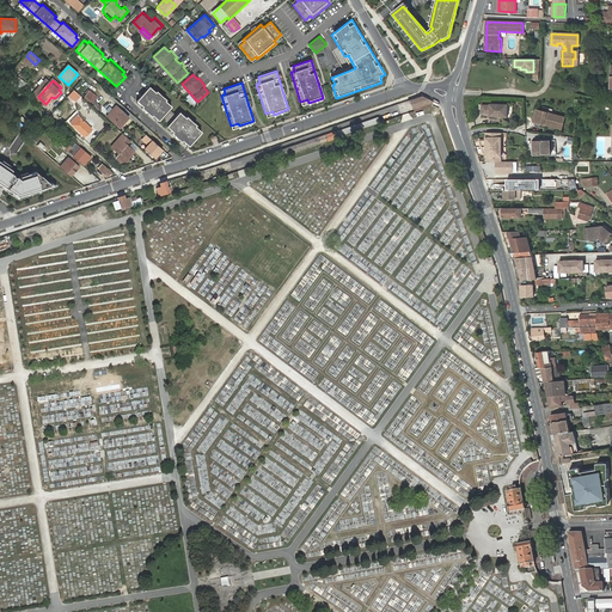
[(158,120),(171,105),(164,99),(165,98),(157,91),(155,92),(148,86),(136,101),(142,105),(141,106),(151,115),(152,114),(158,120)]
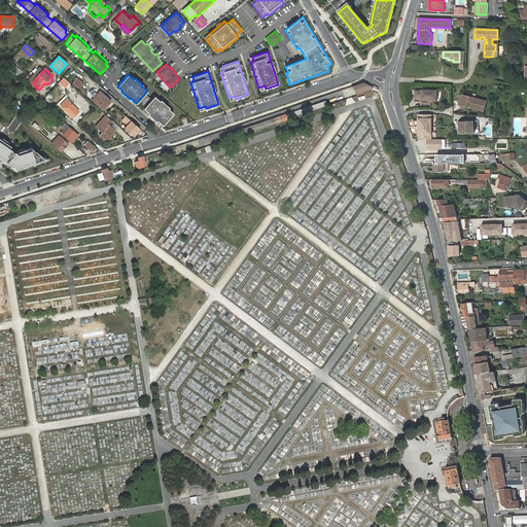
[(66,89),(70,83),(64,77),(60,82),(66,89)]
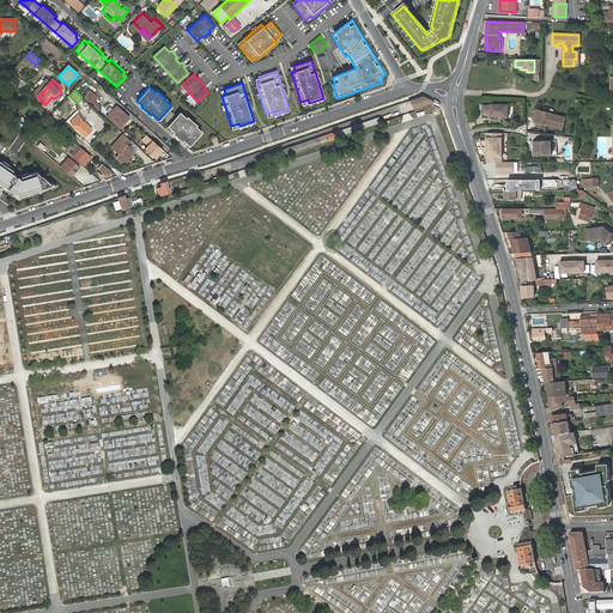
[(97,98),(90,92),(85,97),(98,110),(101,107),(95,101),(97,98)]
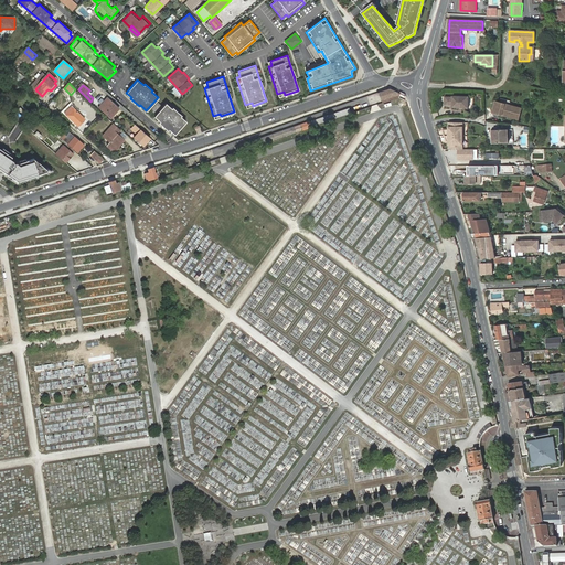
[(377,94),(381,100),(398,94),(390,89),(377,94)]
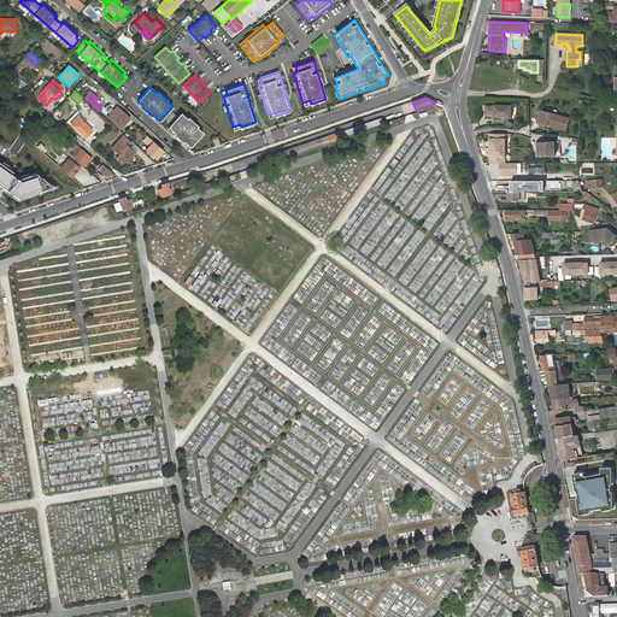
[(435,107),(444,111),(441,105),(435,103),(416,110),(417,113),(435,107)]
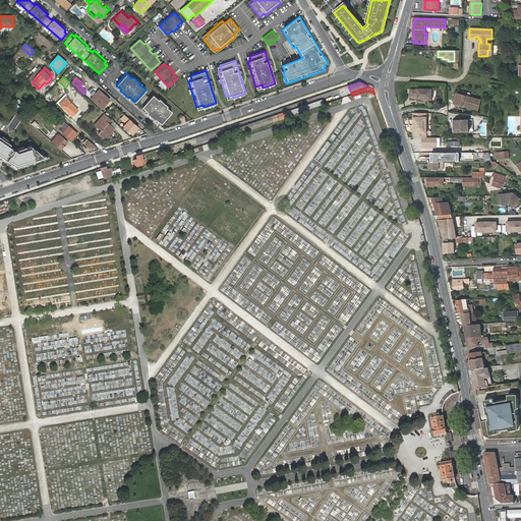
[(410,89),(410,97),(417,97),(417,99),(432,99),(432,88),(418,88),(417,89),(410,89)]
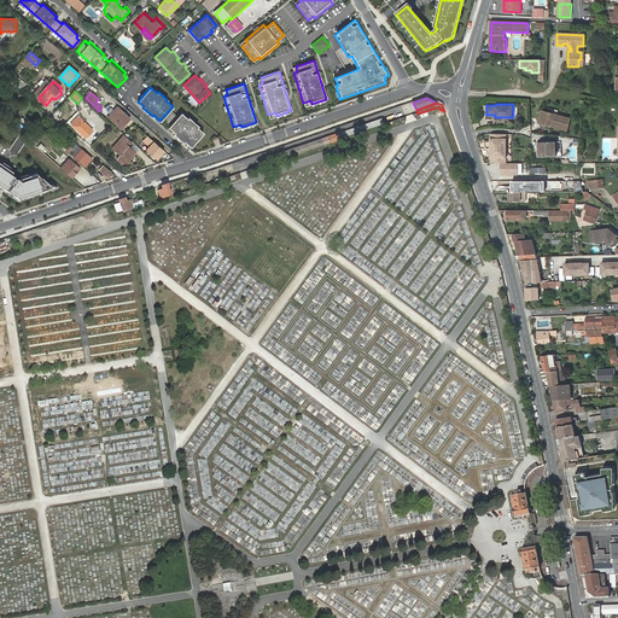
[(129,118),(117,109),(109,118),(121,129),(129,118)]
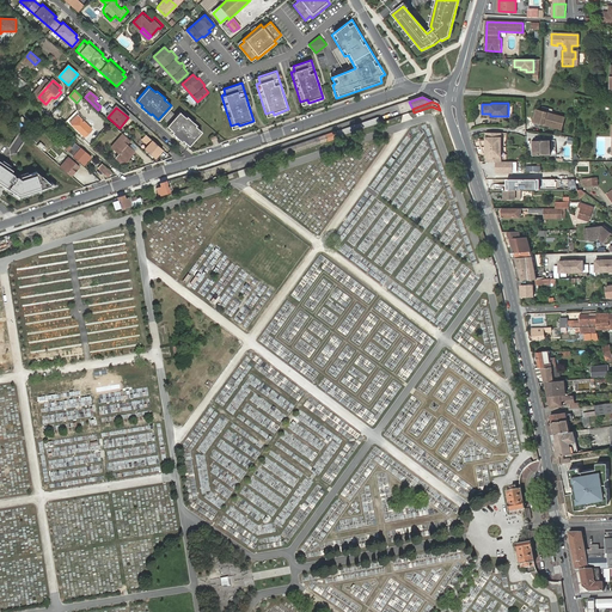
[(565,117),(537,110),(533,122),(562,129),(565,117)]
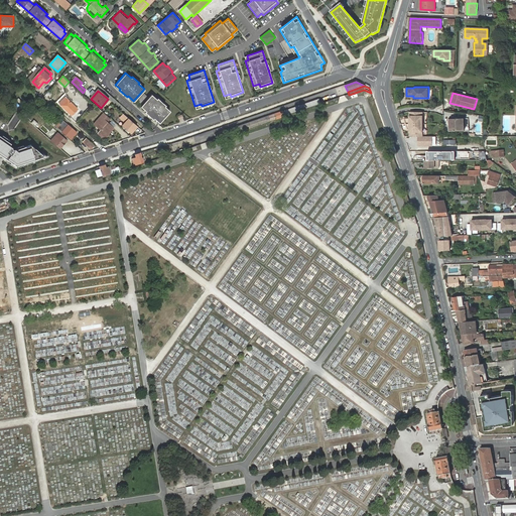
[(169,110),(164,106),(165,105),(157,98),(156,99),(151,94),(140,106),(146,110),(145,111),(153,118),(153,117),(159,122),(169,110)]
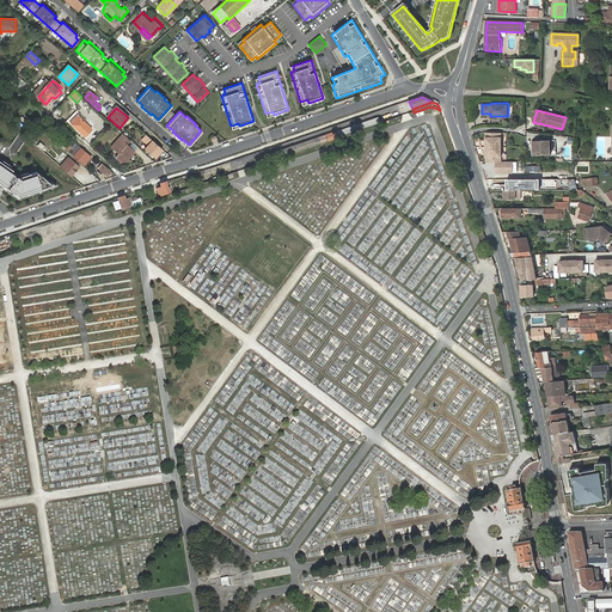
[(91,129),(77,116),(69,123),(85,136),(91,129)]
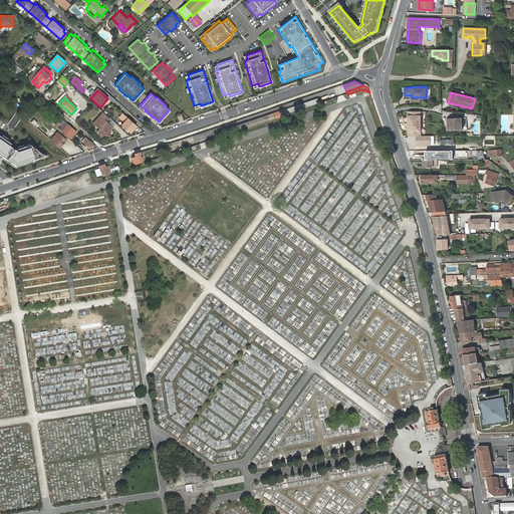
[(24,110),(16,102),(13,105),(22,113),(24,110)]
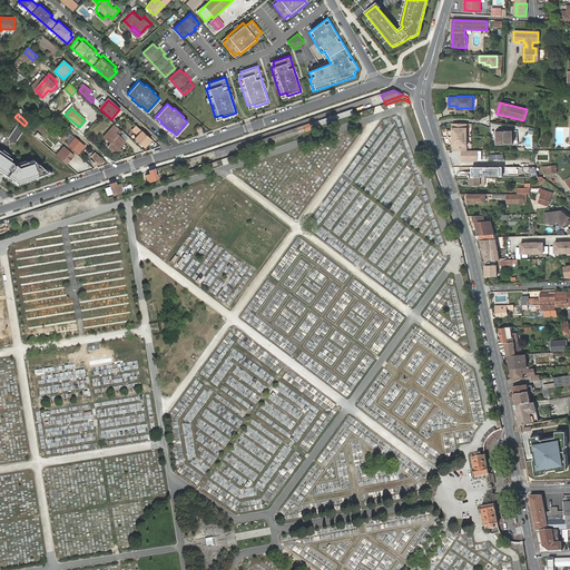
[(47,127),(49,124),(42,118),(40,121),(47,127)]
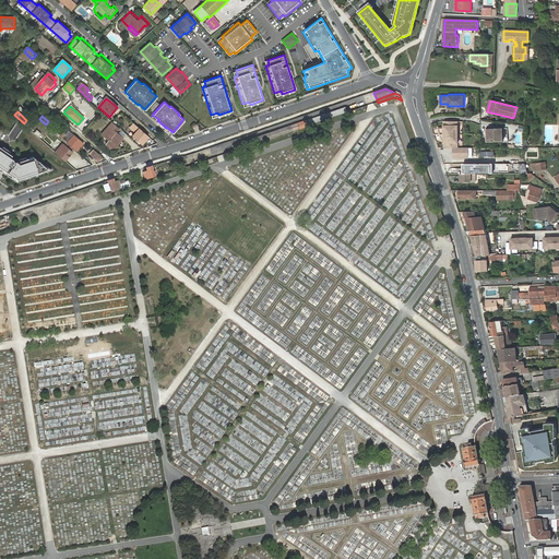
[(444,141),(444,147),(453,147),(459,147),(459,121),(444,121),(444,128),(438,128),(442,141),(444,141)]
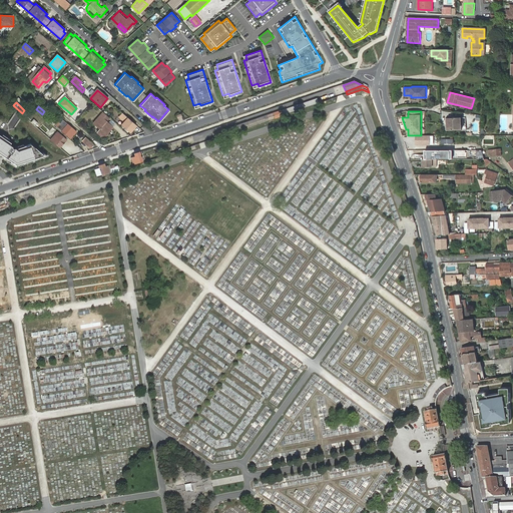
[(106,121),(109,117),(103,112),(93,124),(99,129),(96,133),(103,138),(112,128),(108,123),(105,125),(104,124),(106,121)]
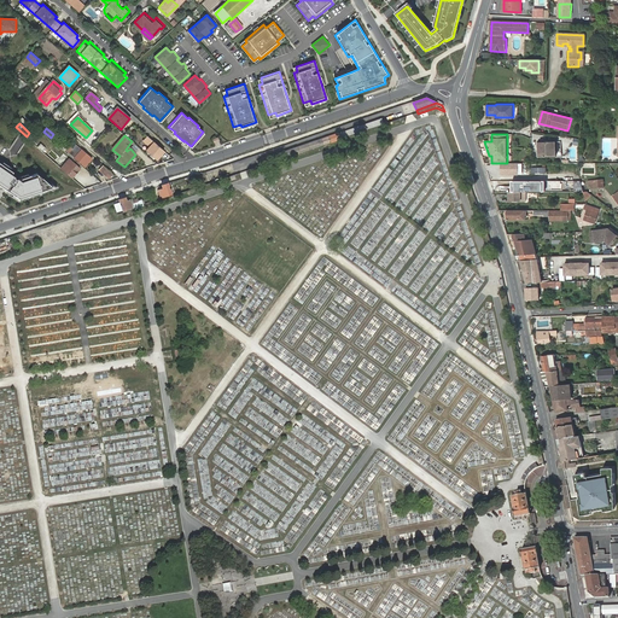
[(163,150),(146,135),(141,139),(149,146),(145,150),(155,159),(163,150)]
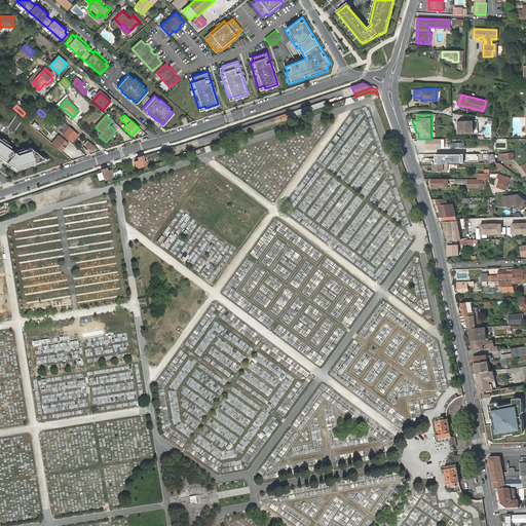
[(474,121),(458,121),(459,134),(474,133),(474,121)]
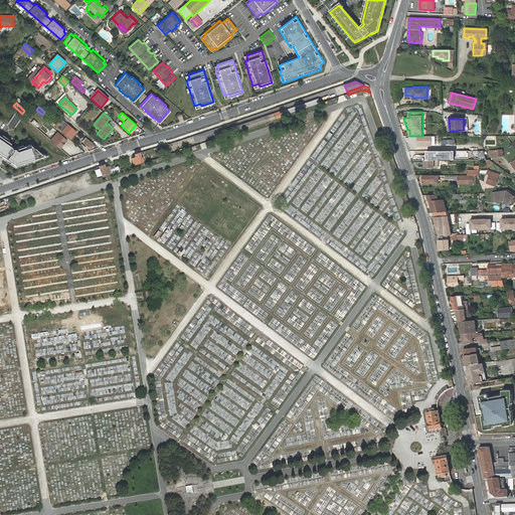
[(74,131),(62,120),(56,127),(68,138),(74,131)]
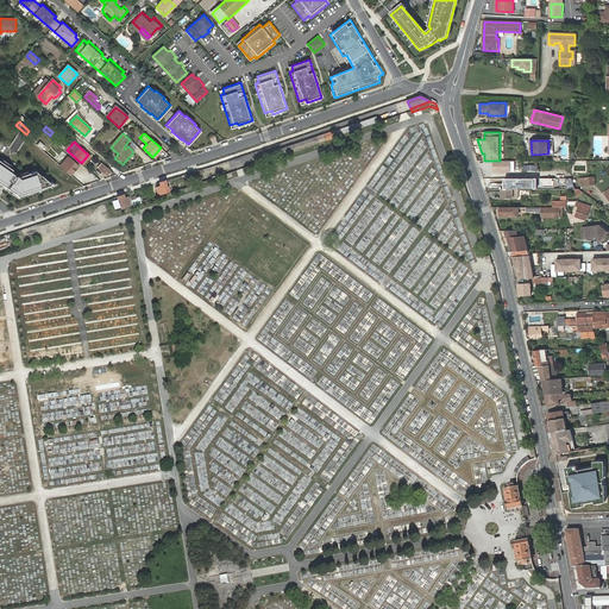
[(61,165),(70,175),(77,167),(68,158),(61,165)]
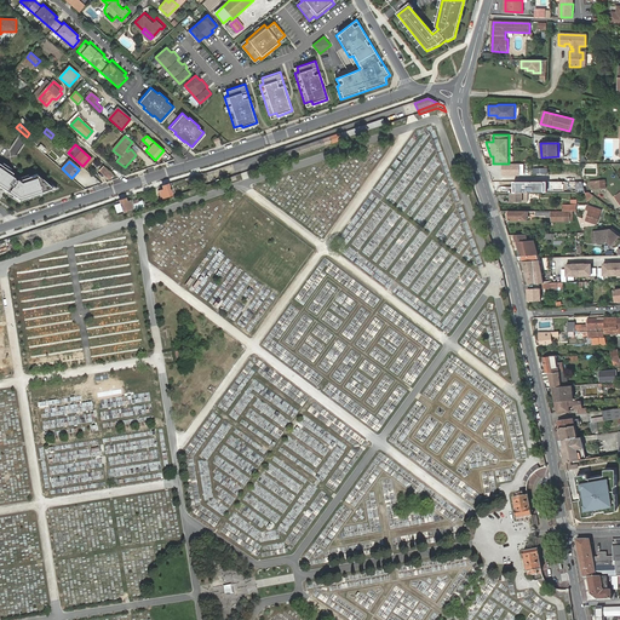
[(3,164),(0,162),(0,184),(19,199),(53,188),(51,184),(38,173),(18,181),(11,174),(13,172),(10,170),(4,165),(3,164)]
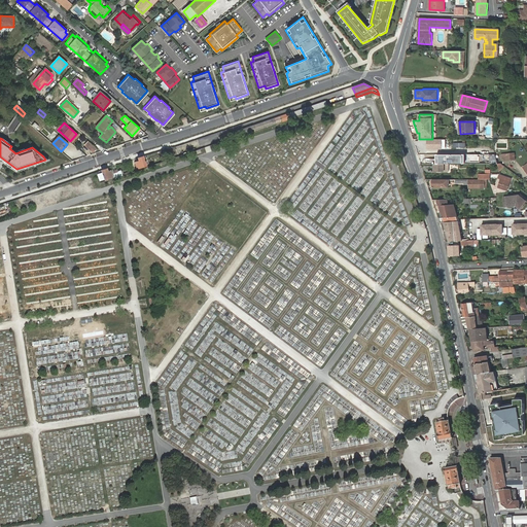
[(432,139),(427,139),(427,148),(442,148),(442,139),(436,139),(432,139)]
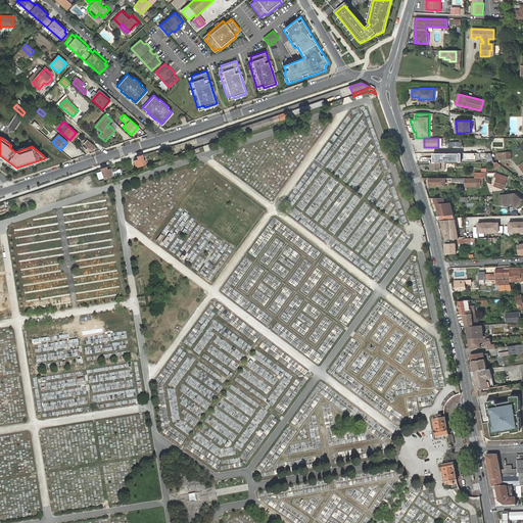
[(92,150),(95,147),(87,139),(83,143),(92,150)]
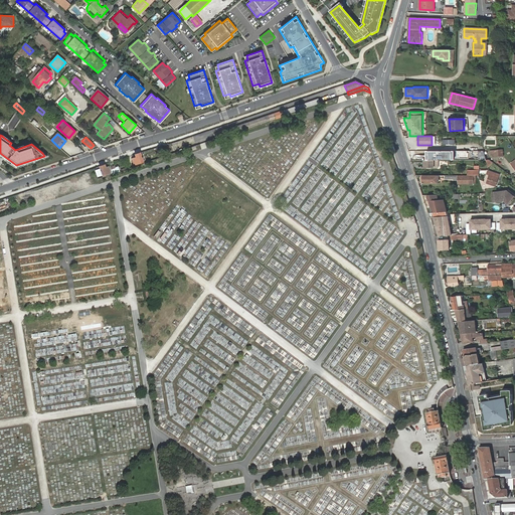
[(455,150),(426,151),(426,160),(439,160),(455,160),(455,150)]
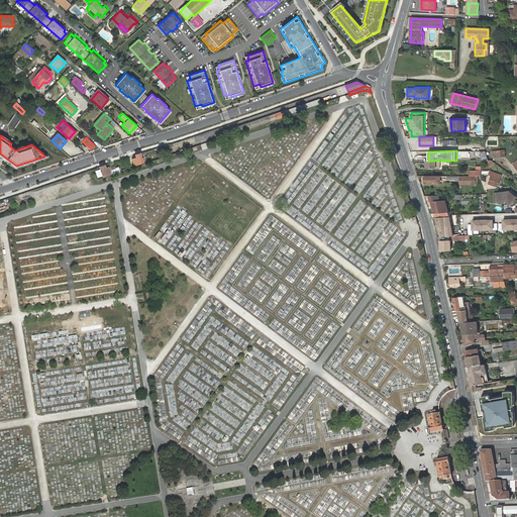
[(463,151),(463,160),(479,161),(479,151),(463,151)]
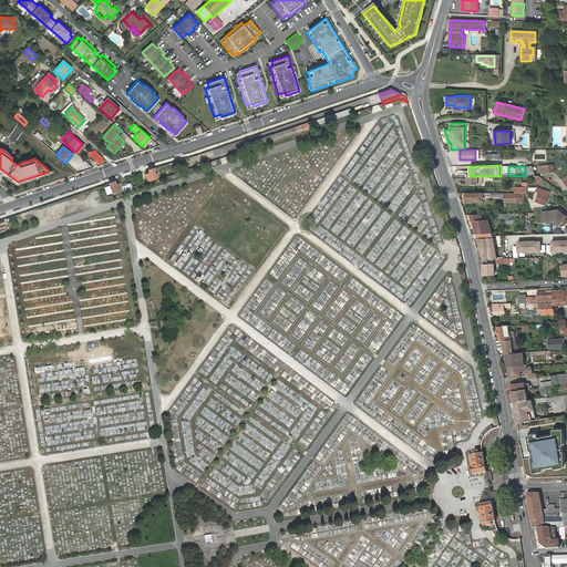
[(157,178),(154,167),(148,169),(150,173),(144,175),(146,182),(157,178)]
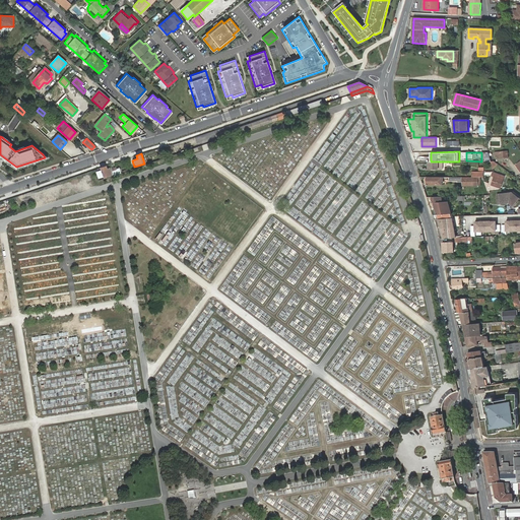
[(0,157),(16,169),(49,158),(45,154),(43,154),(45,157),(16,167),(0,154),(0,157)]
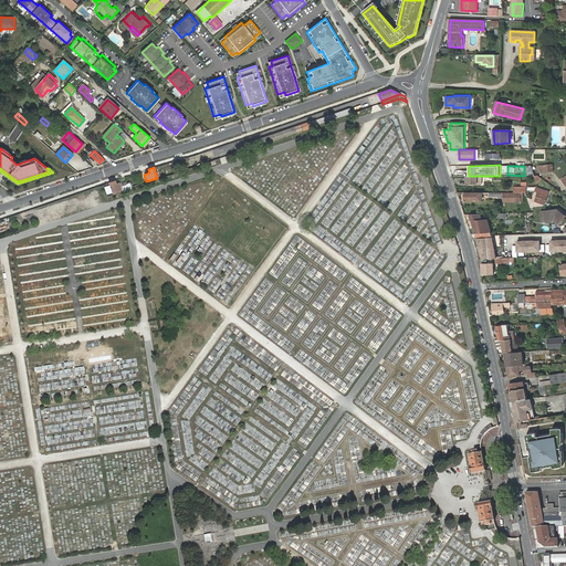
[(123,189),(124,191),(128,190),(126,184),(122,185),(121,182),(115,185),(114,181),(108,182),(112,192),(123,189)]
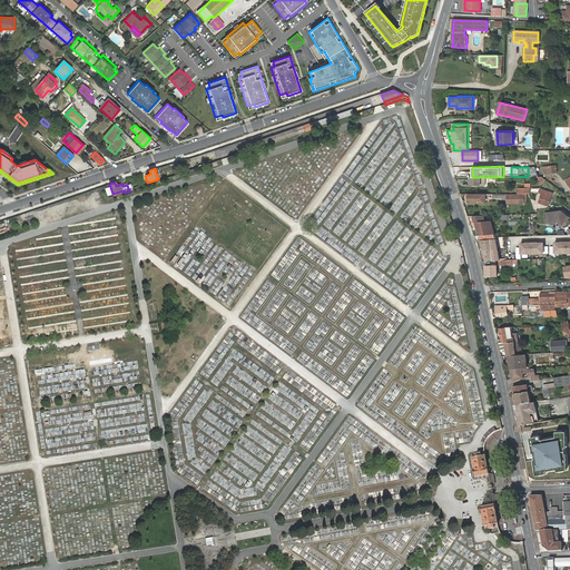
[(539,205),(537,208),(549,207),(552,197),(539,193),(536,202),(539,203),(539,205)]
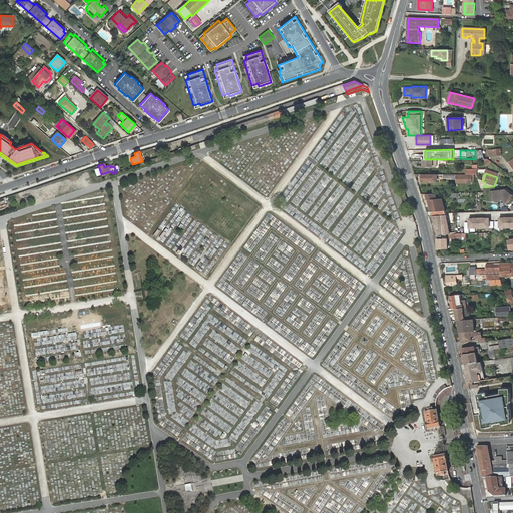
[(436,183),(437,174),(421,174),(421,182),(436,183)]
